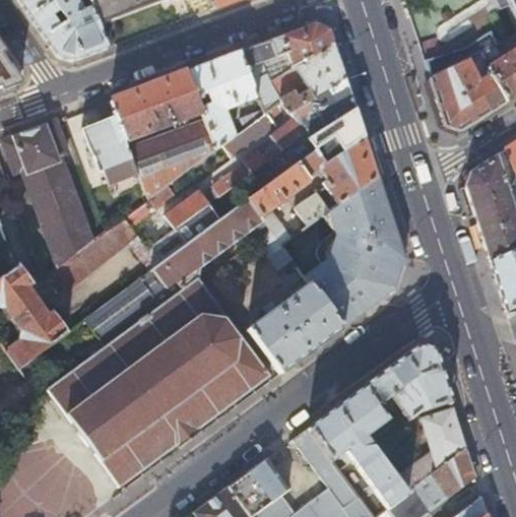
[(73,58),(110,45),(101,20),(94,4),(85,6),(80,0),(22,0),(60,53),(73,58)]
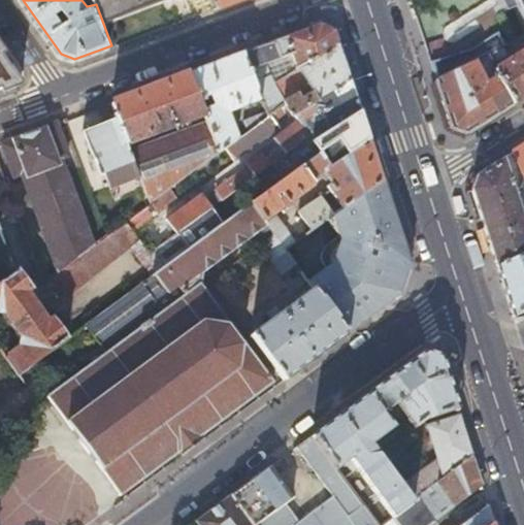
[(102,21),(159,0),(94,0),(96,4),(102,21)]
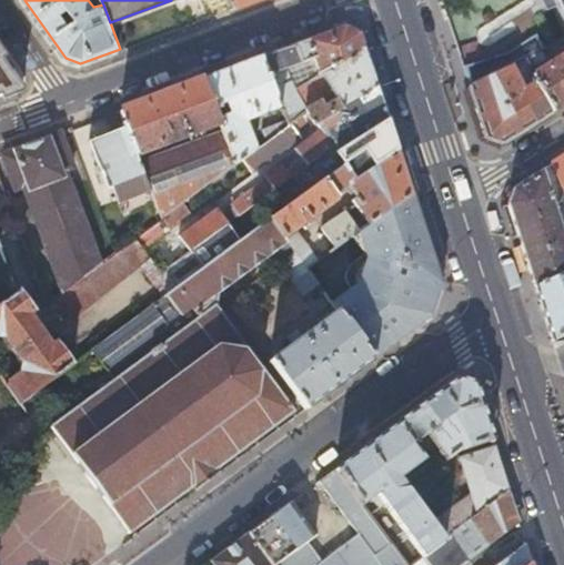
[(323,73),(368,46),(362,30),(354,27),(349,23),(264,54),(272,73),(316,57),(323,73)]
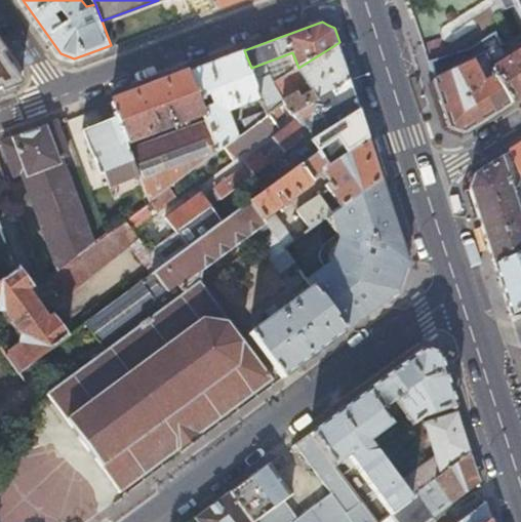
[(472,43),(432,61),(438,78),(489,51),(504,44),(507,43),(499,30),(472,43)]
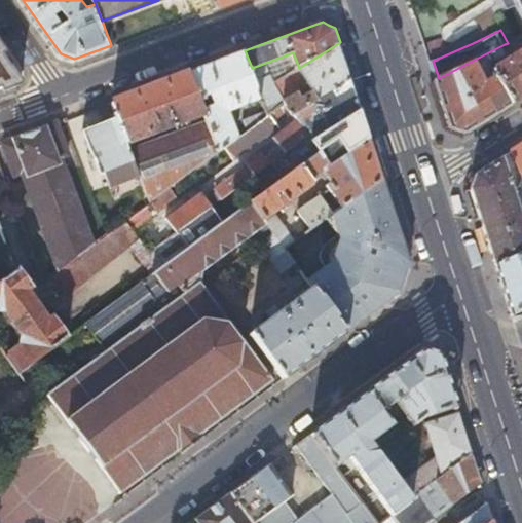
[(0,85),(23,77),(24,64),(2,32),(0,33),(0,85)]
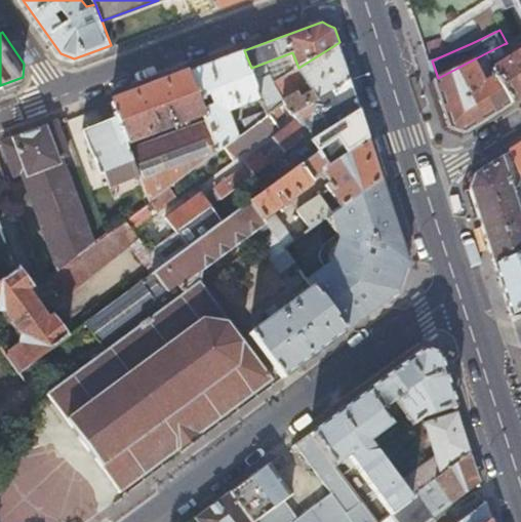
[(350,73),(339,42),(298,68),(296,69),(301,74),(304,72),(313,87),(302,94),(289,74),(276,81),(276,82),(288,101),(270,114),(250,128),(241,135),(221,150),(200,165),(210,178),(239,157),(239,156),(275,129),(271,123),(276,119),(292,107),(294,111),(351,77),(350,73)]
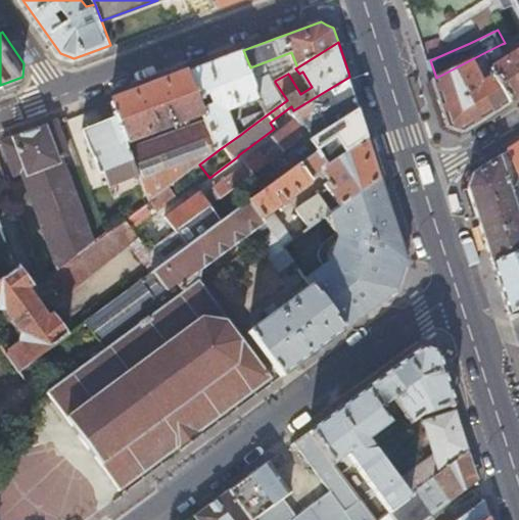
[(502,44),(487,51),(490,57),(492,61),(507,53),(502,44)]
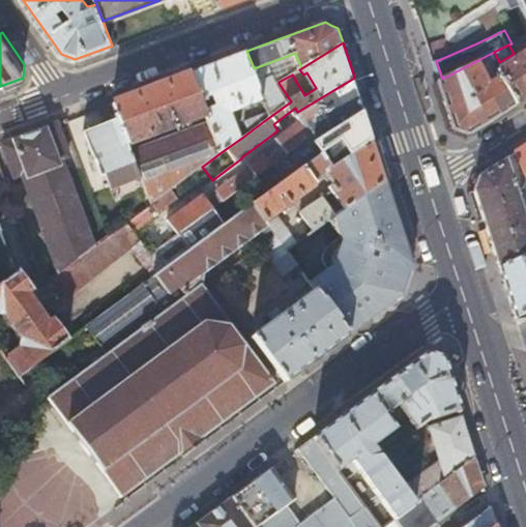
[(254,68),(246,51),(216,62),(192,71),(207,113),(223,151),(243,137),(233,111),(265,97),(264,93),(254,68)]
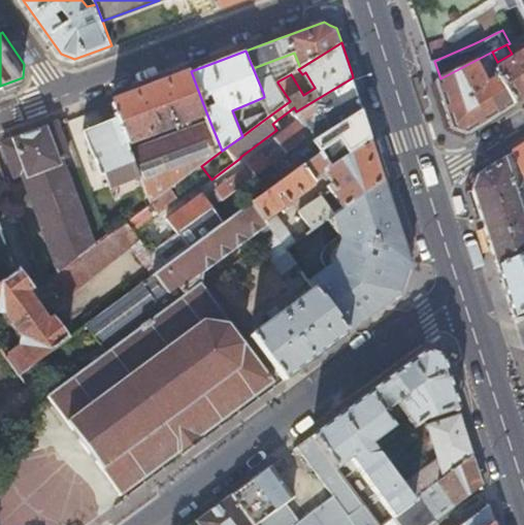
[(492,52),(440,78),(455,125),(470,130),(518,100),(503,73),(497,77),(489,83),(485,76),(488,74),(482,64),(489,61),(495,58),(492,52)]
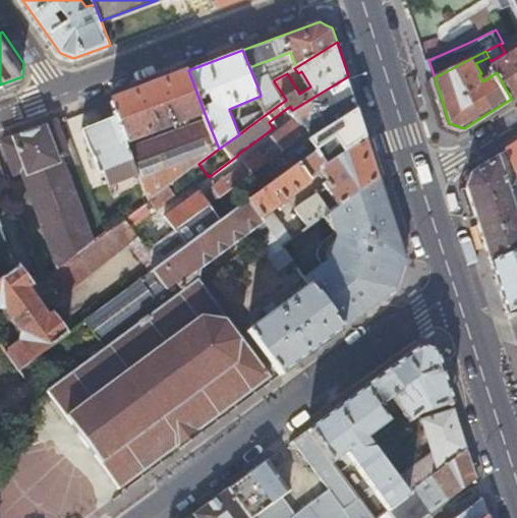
[(511,99),(516,95),(516,54),(510,56),(493,65),(497,72),(511,99)]
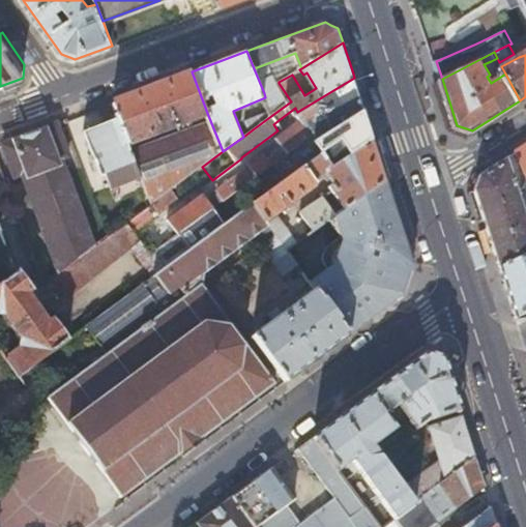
[(499,78),(505,74),(501,66),(499,62),(497,58),(491,61),(499,78)]
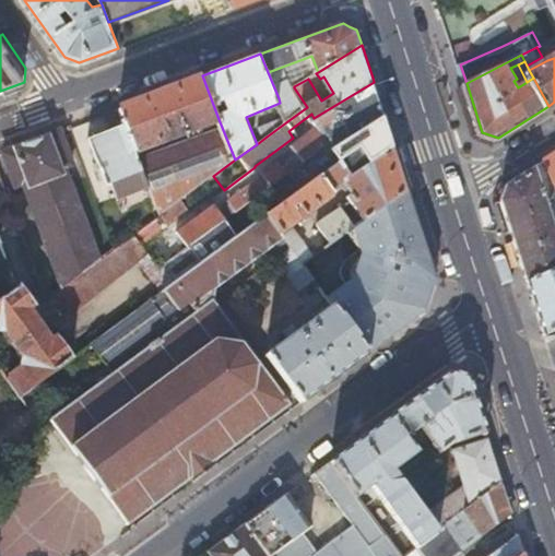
[(219,119),(202,75),(181,83),(120,105),(127,120),(138,149),(174,135),(172,132),(182,128),(185,134),(189,132),(188,130),(219,119)]
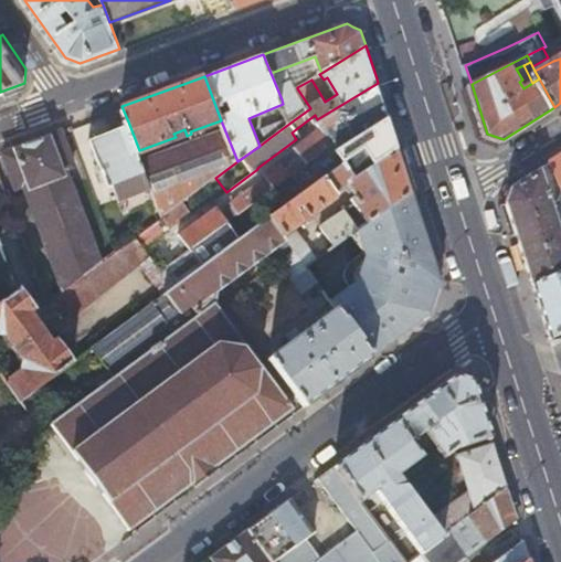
[(385,108),(378,83),(317,119),(320,125),(327,133),(350,119),(359,134),(388,116),(385,108)]
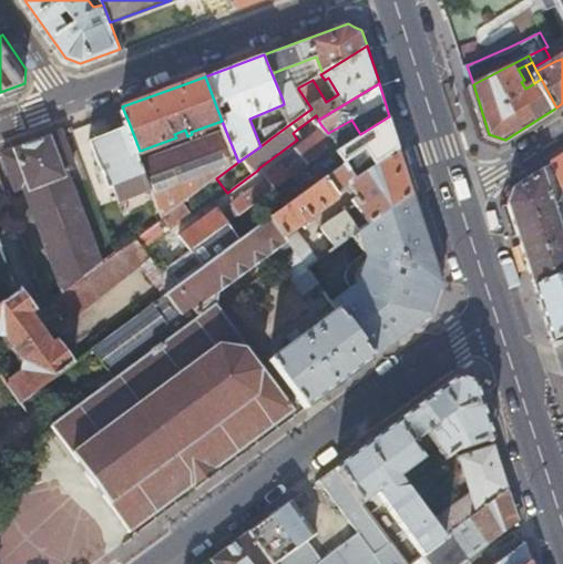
[(298,89),(283,100),(284,104),(289,118),(292,123),(311,109),(298,89)]
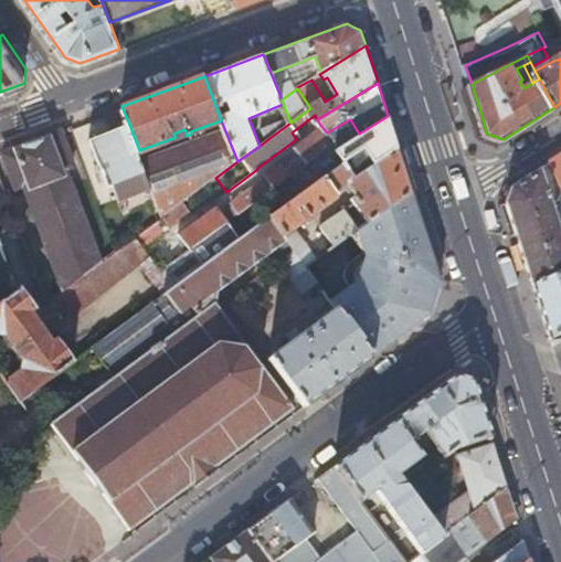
[(356,175),(399,147),(390,120),(388,116),(341,145),(337,148),(345,159),(356,175)]
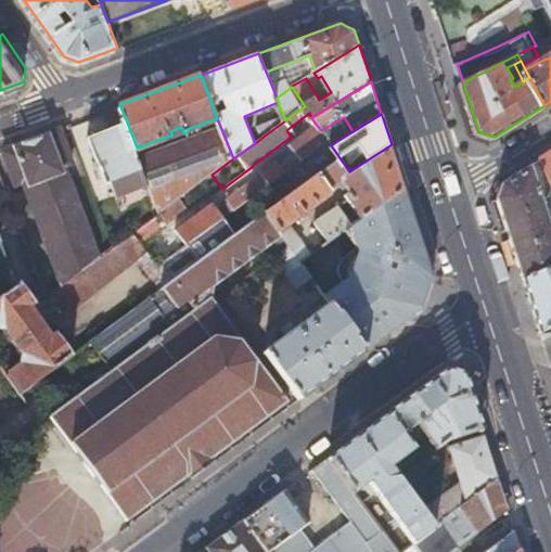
[(265,136),(285,120),(283,115),(260,125),(265,136)]
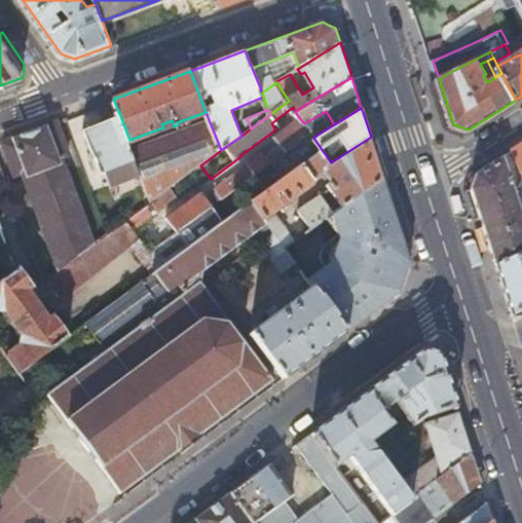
[(129,140),(119,113),(85,126),(103,170),(108,167),(113,182),(142,171),(129,140)]
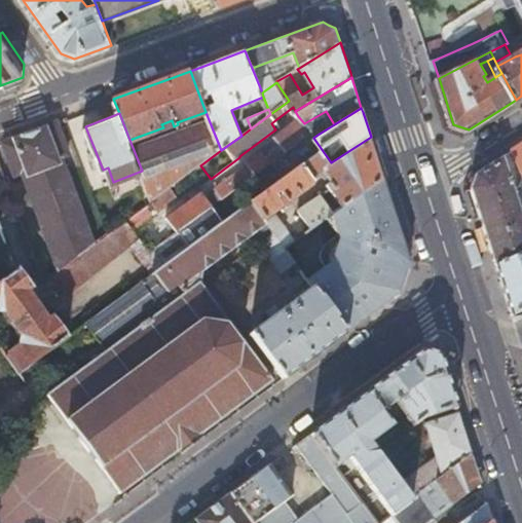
[(304,123),(298,116),(275,133),(282,142),(268,151),(269,153),(264,156),(268,161),(309,132),(308,131),(304,123)]
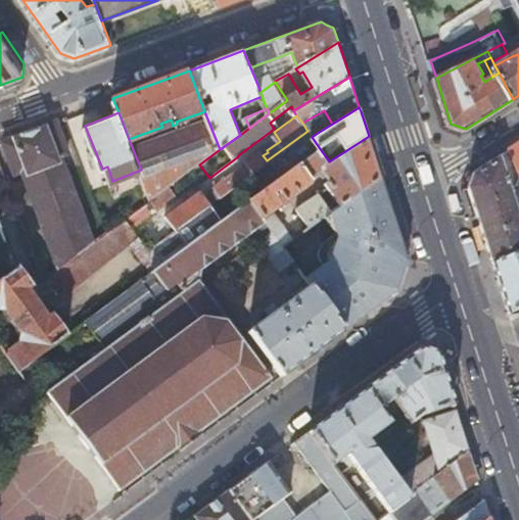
[(69,151),(58,119),(44,124),(5,139),(17,171),(24,169),(61,266),(96,240),(64,153),(69,151)]
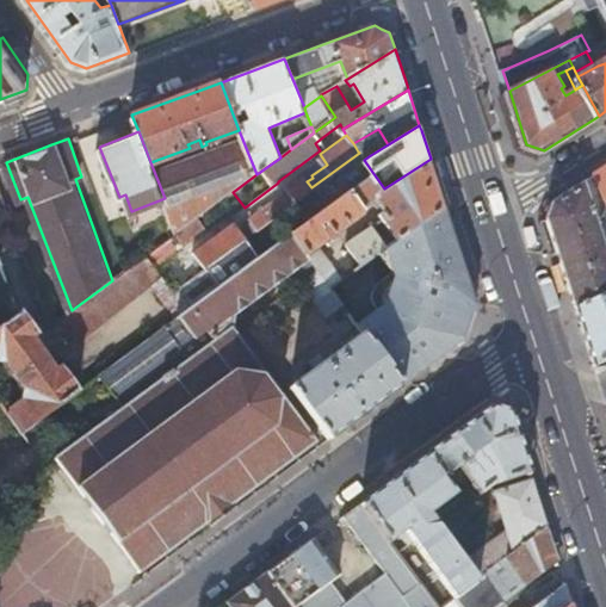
[(326,146),(321,138),(315,143),(320,150),(326,146)]
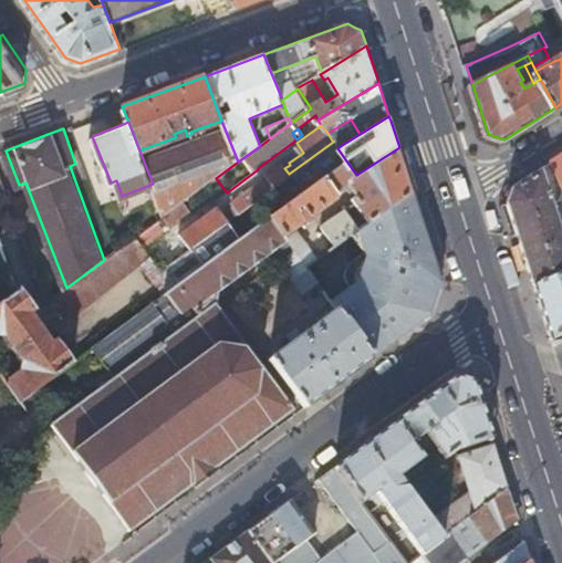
[(337,148),(342,145),(337,137),(332,141),(333,142),(337,148)]
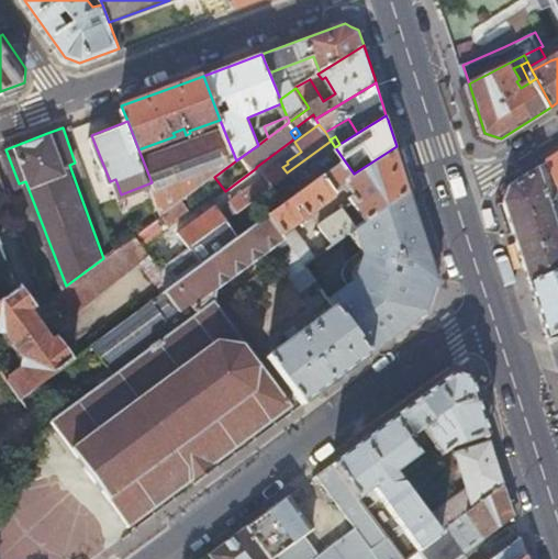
[(399,155),(397,146),(354,174),(343,158),(269,212),(293,245),(298,250),(308,243),(294,225),(334,197),(336,190),(335,188),(347,180),(355,191),(352,194),(368,219),(376,212),(410,189),(399,155)]
